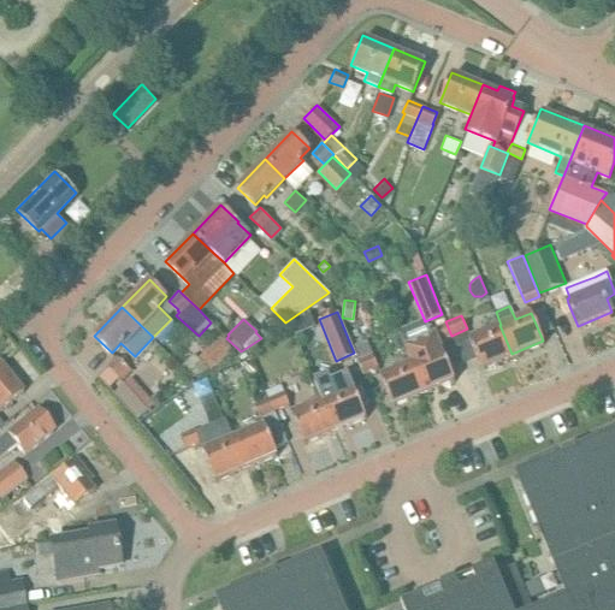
[(404,345),(412,362),(423,391),(454,378),(438,341),(451,336),(445,321),(430,329),(432,335),(404,345)]
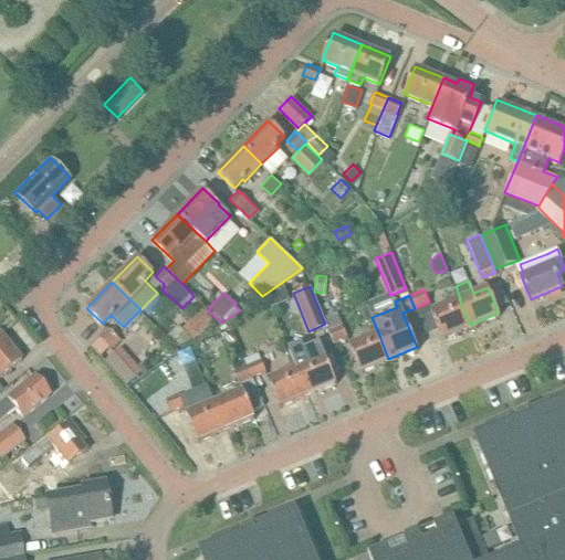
[(431,310),(433,316),(442,337),(470,325),(459,298),(431,310)]
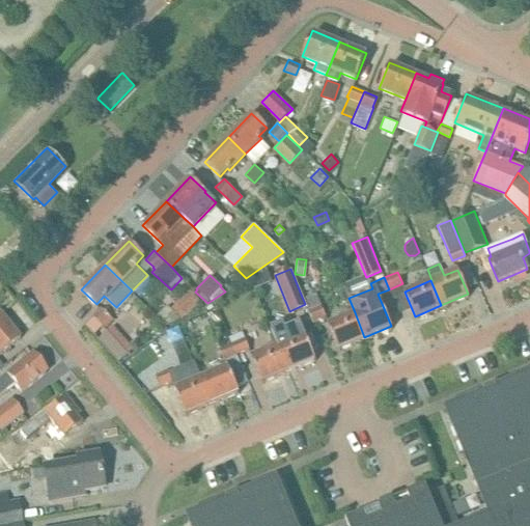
[(167,304),(157,313),(167,324),(179,316),(182,319),(200,300),(188,288),(170,307),(167,304)]
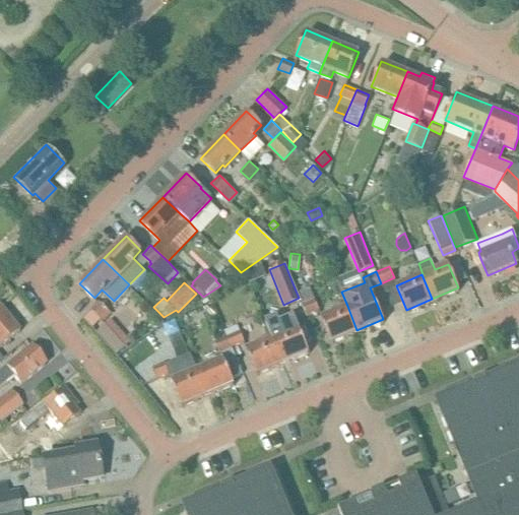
[(306,314),(319,309),(309,284),(296,291),(299,298),(306,314)]
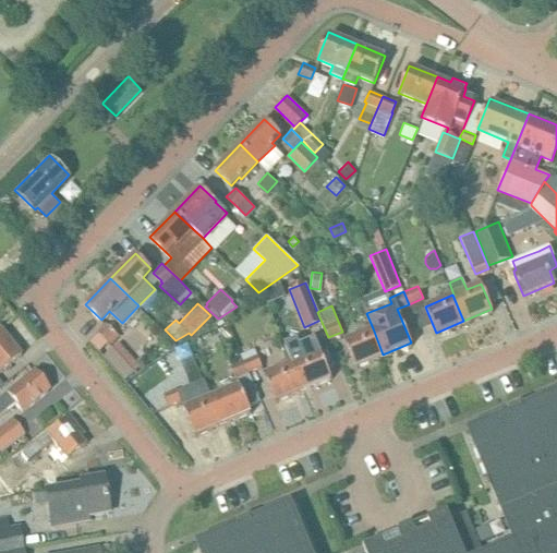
[(116,332),(106,322),(97,331),(107,340),(116,332)]
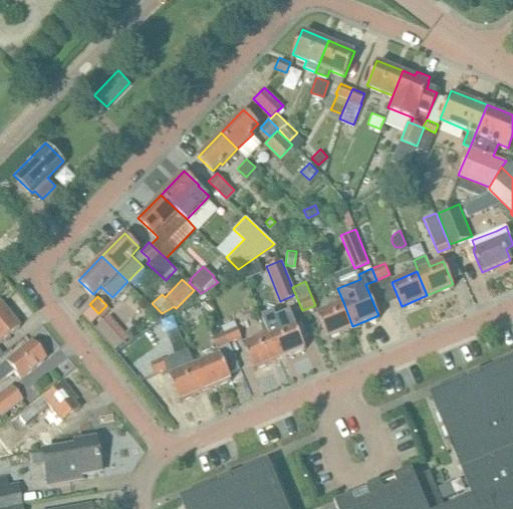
[(0,339),(18,325),(0,302),(0,339)]
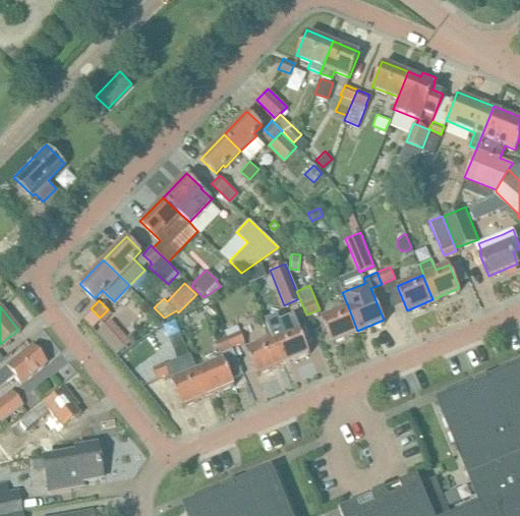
[(348,306),(322,318),(332,342),(357,331),(348,306)]
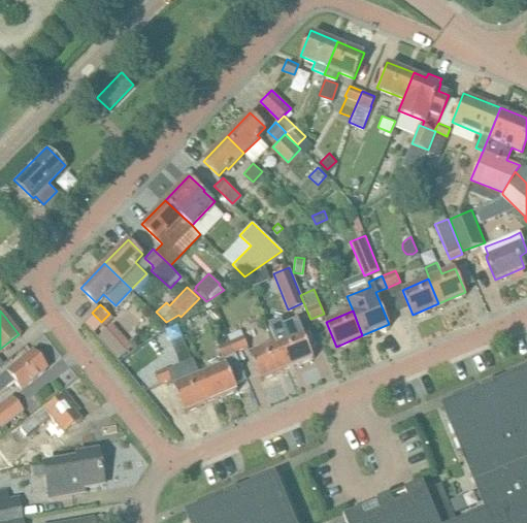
[(276,342),(287,367),(313,356),(305,337),(298,320),(283,326),(281,320),(269,325),(276,342)]
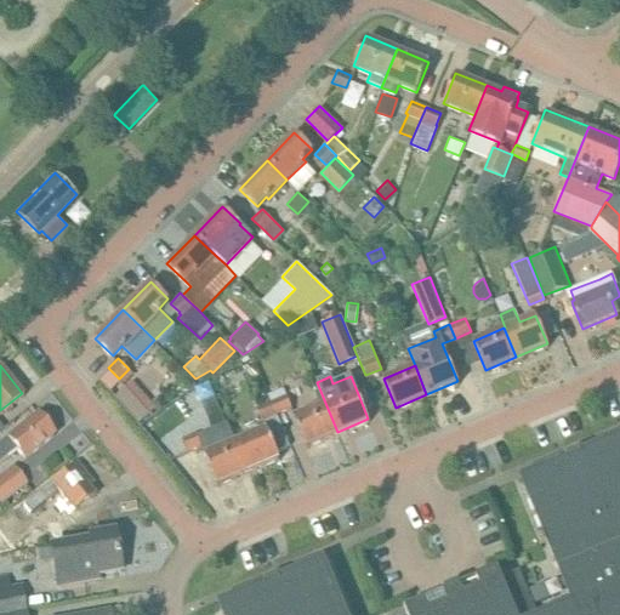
[(208,379),(194,385),(200,398),(214,393),(208,379)]
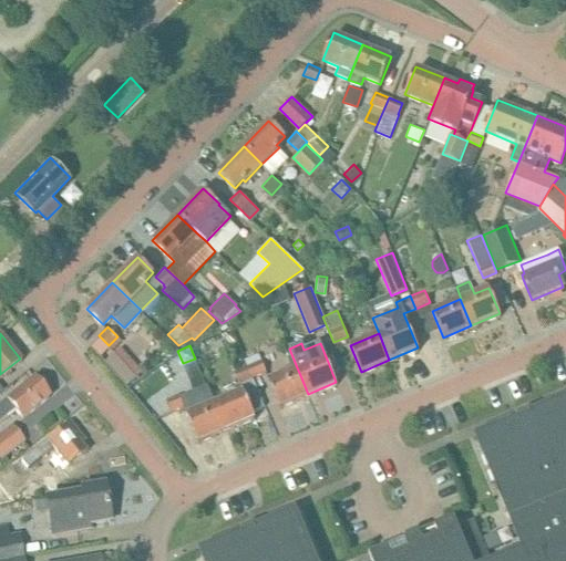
[(141,371),(120,346),(109,356),(130,381),(141,371)]
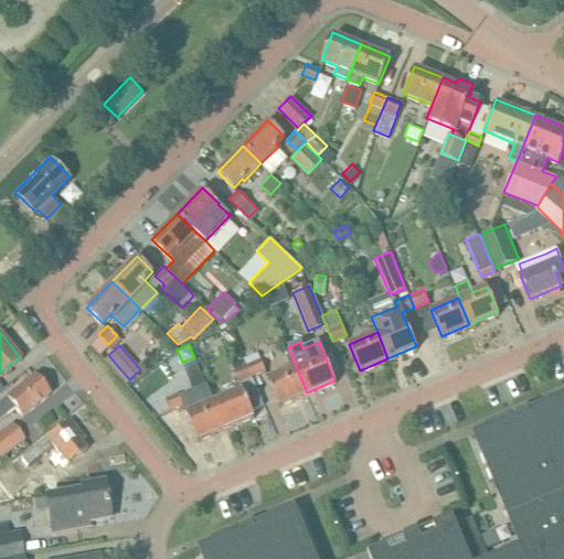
[(257,350),(242,356),(251,374),(265,368),(257,350)]
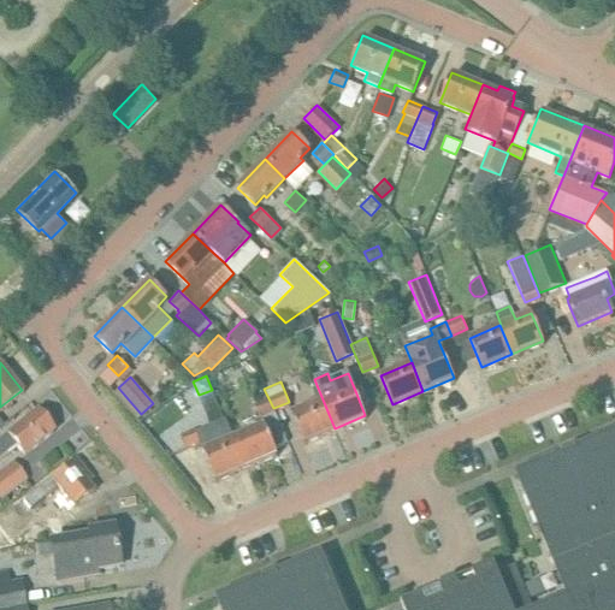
[(264,424),(234,437),(246,466),(277,452),(273,445),(287,439),(283,431),(273,408),(267,396),(254,402),(264,424)]
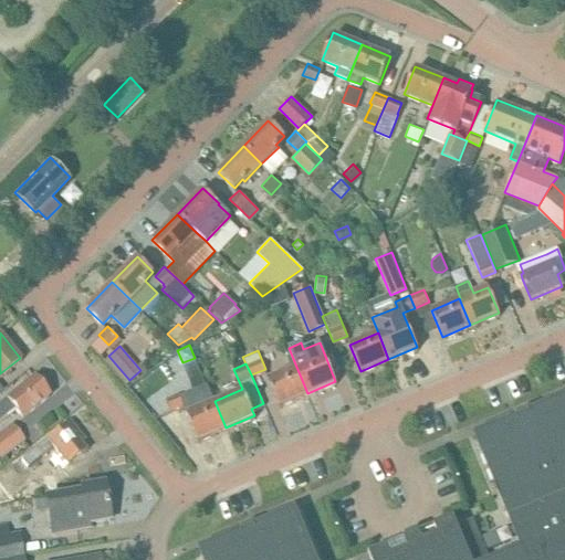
[(268,379),(272,390),(279,405),(307,393),(296,367),(285,371),(268,379)]
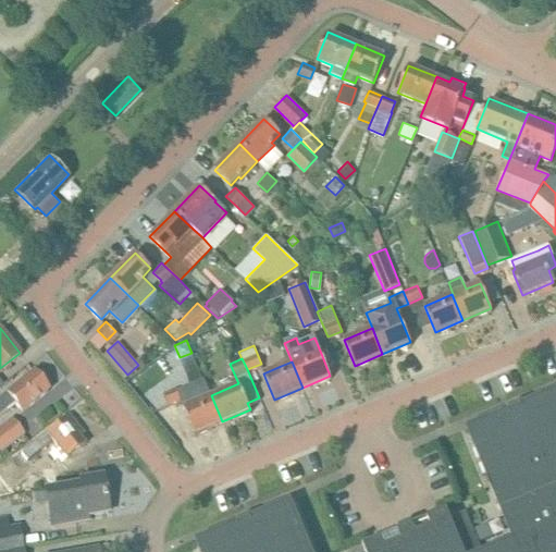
[(33,369),(15,383),(7,390),(5,390),(0,393),(0,407),(12,399),(20,409),(31,401),(47,388),(33,369)]
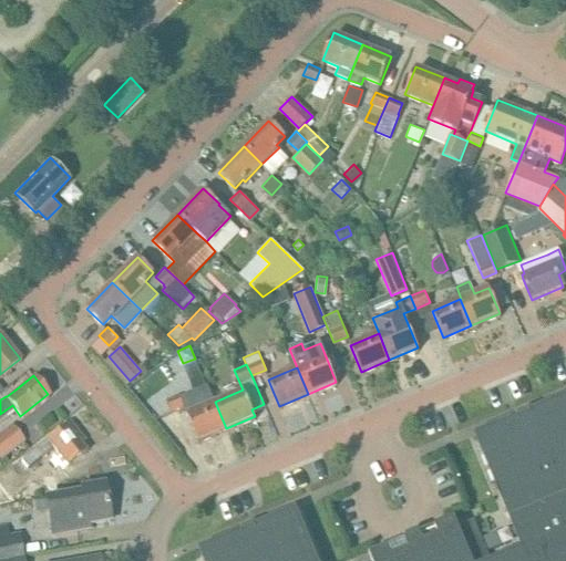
[(184,404),(178,393),(166,398),(171,409),(184,404)]
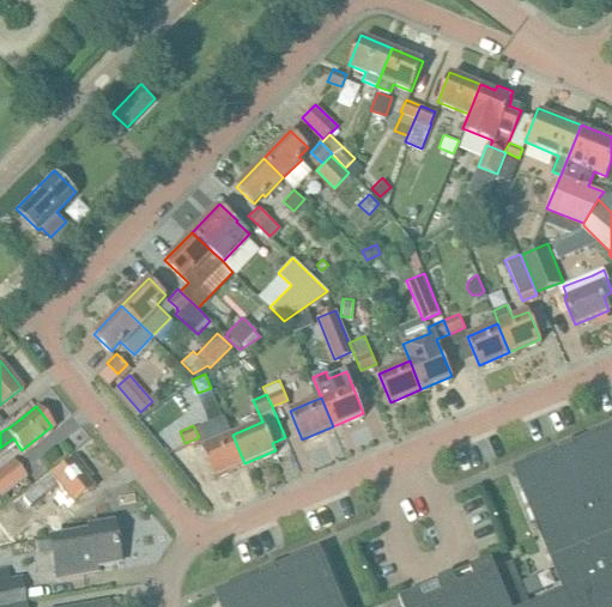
[(611,606),(611,431),(573,448),(570,443),(569,444),(559,449),(558,449),(557,449),(559,454),(516,472),(565,590),(529,606),(511,563),(501,568),(501,566),(494,569),(492,565),(491,566),(486,564),(455,577),(453,574),(452,574),(453,577),(438,584),(437,581),(435,581),(436,584),(405,598),(403,604),(401,604),(403,606),(401,606),(339,606),(317,554),(276,572),(273,568),(272,568),(272,569),(261,572),(260,572),(261,577),(218,595),(223,606),(611,606)]
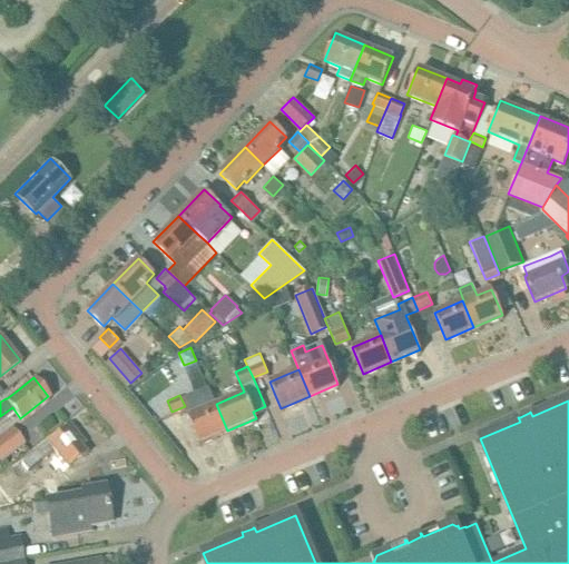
[(216,404),(207,407),(187,416),(198,443),(227,431),(216,404)]
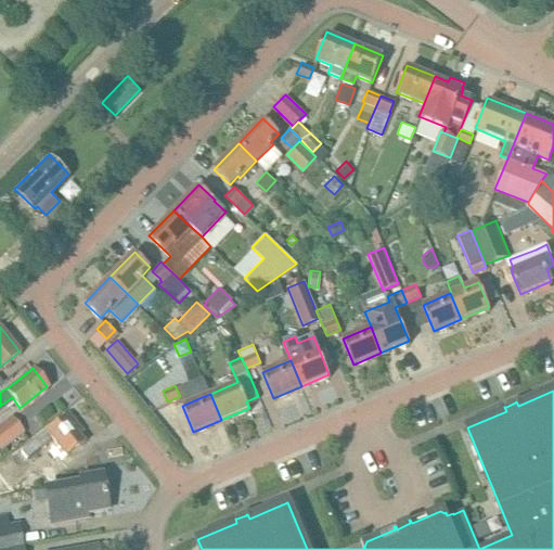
[(46,427),(20,448),(11,453),(17,463),(26,457),(26,456),(51,435),(65,455),(84,440),(77,433),(81,429),(67,411),(46,427)]
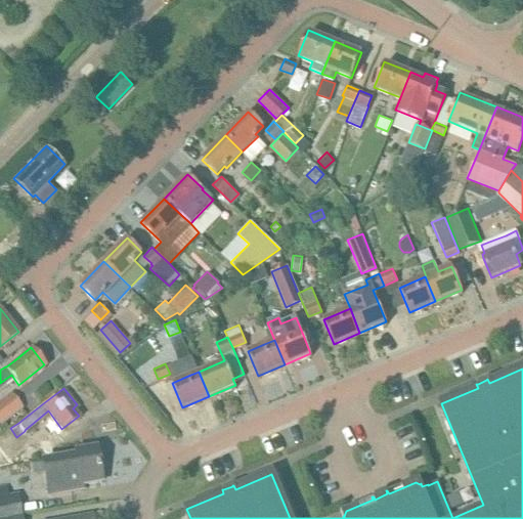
[(0,420),(20,404),(10,391),(0,398),(0,420)]
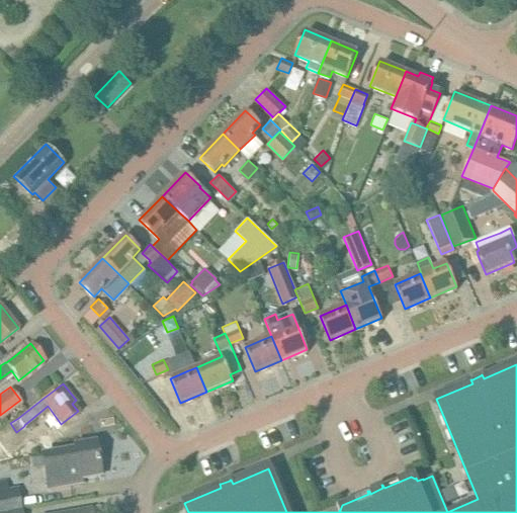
[(42,450),(62,435),(54,425),(34,440),(42,450)]
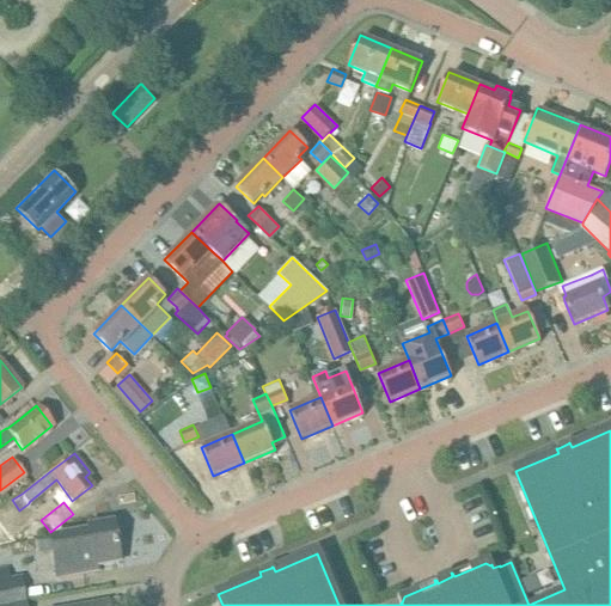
[(50,537),(56,575),(85,570),(84,565),(117,559),(110,522),(87,526),(87,531),(50,537)]
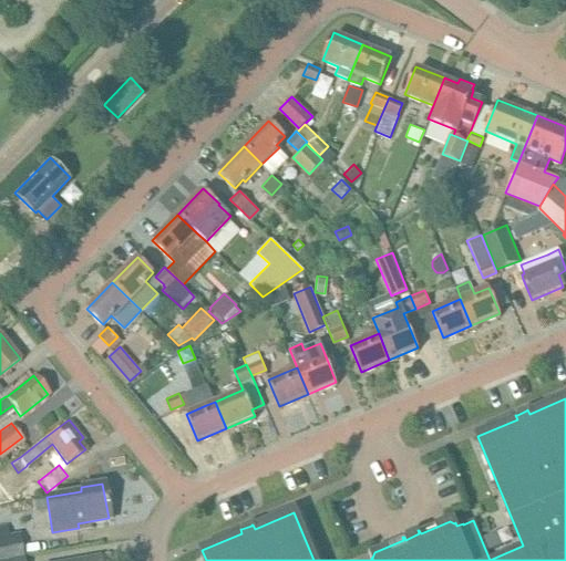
[(0,558),(22,553),(18,533),(0,536),(0,558)]
